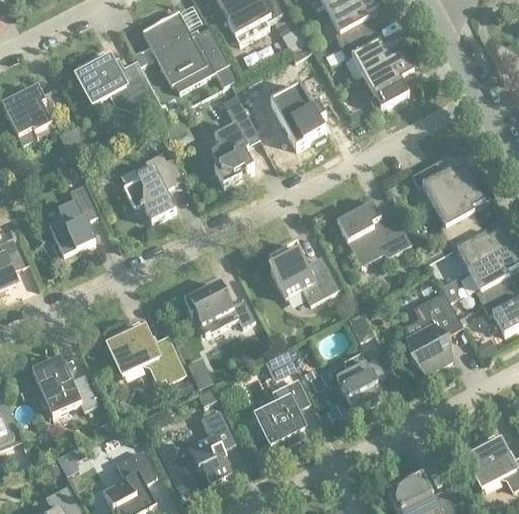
[(217,0),(230,23),(258,8),(267,22),(283,14),(275,0),(217,0)]
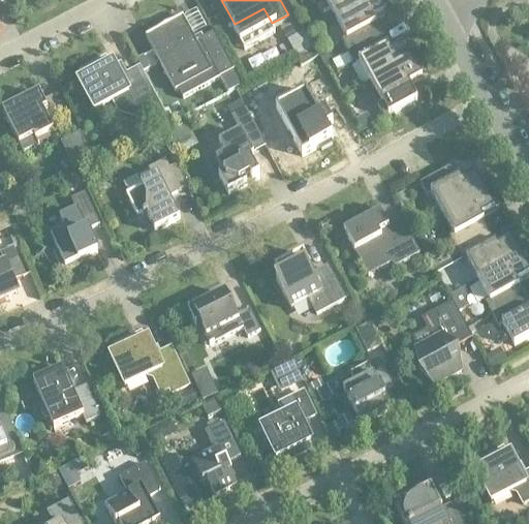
[(328,0),(335,13),(359,0),(328,0)]
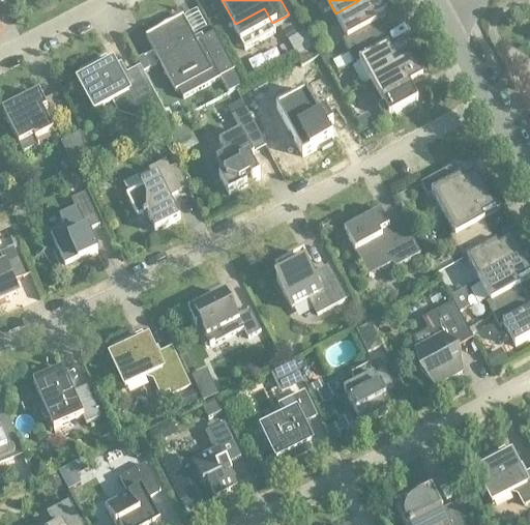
[(387,8),(382,0),(359,0),(335,13),(347,34),(342,36),(349,49),(382,30),(374,16),(387,8)]
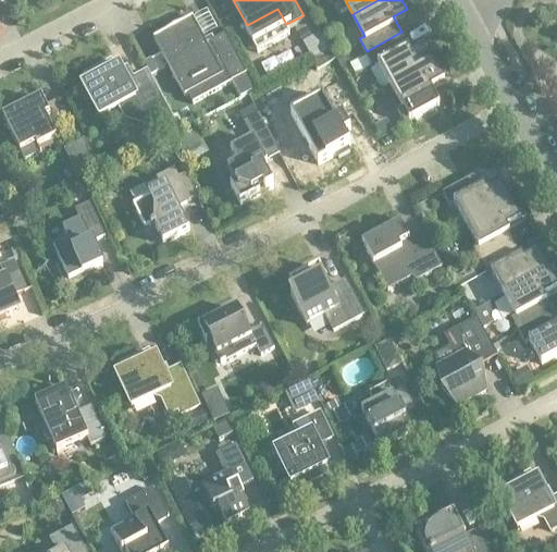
[(153,35),(185,92),(223,71),(223,70),(226,68),(232,77),(247,70),(225,31),(211,38),(211,39),(207,41),(192,14),(177,22),(176,20),(171,21),(166,25),(168,27),(153,35)]
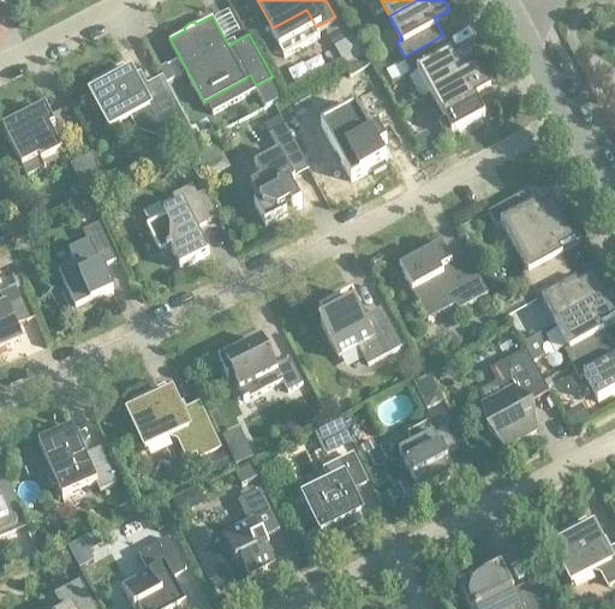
[(338,27),(330,31),(335,41),(342,37),(338,27)]
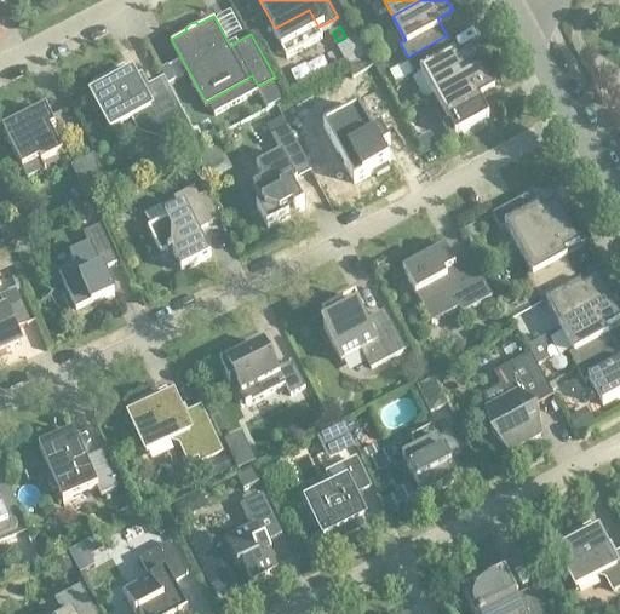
[(338,41),(337,42),(346,62),(361,53),(350,35),(345,38),(338,41)]
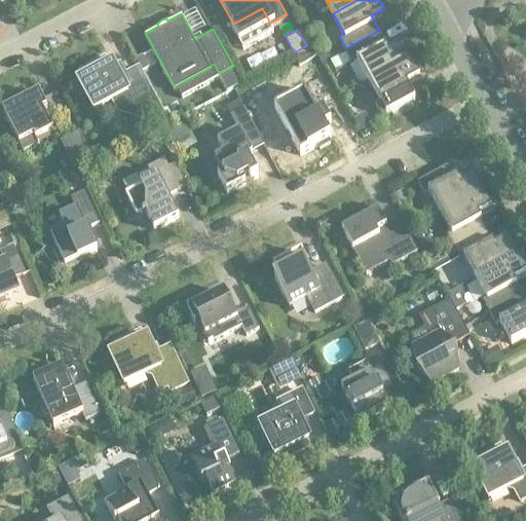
[(387,45),(379,30),(346,48),(352,61),(358,58),(368,78),(410,56),(401,38),(387,45)]
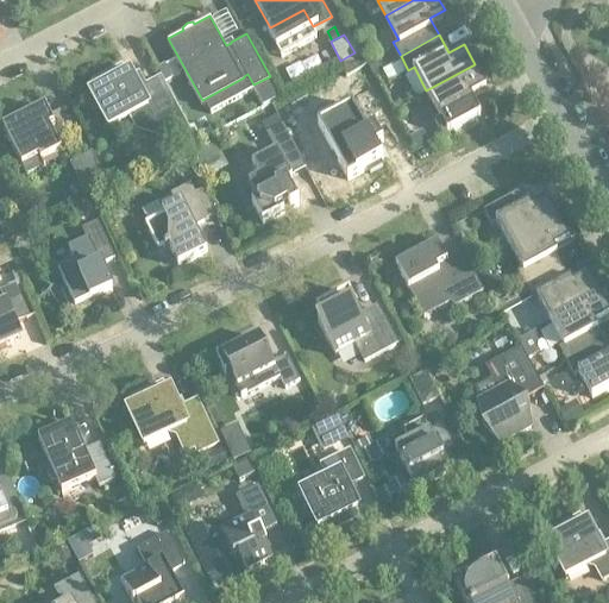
[(376,52),(365,58),(372,71),(383,66),(376,52)]
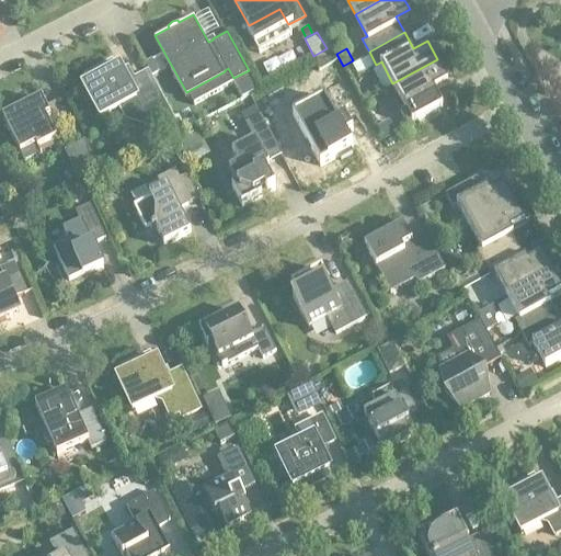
[(151,54),(144,58),(151,72),(159,68),(151,54)]
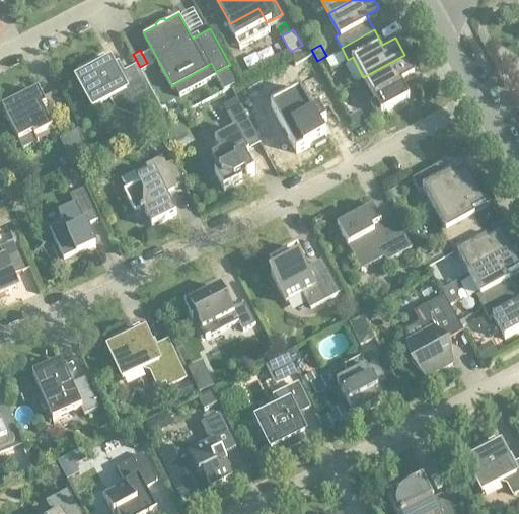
[(103,54),(80,67),(83,73),(77,76),(92,105),(110,95),(117,106),(119,105),(130,108),(135,105),(140,114),(145,115),(148,113),(150,116),(161,109),(136,64),(126,69),(115,66),(110,58),(106,60),(103,54)]
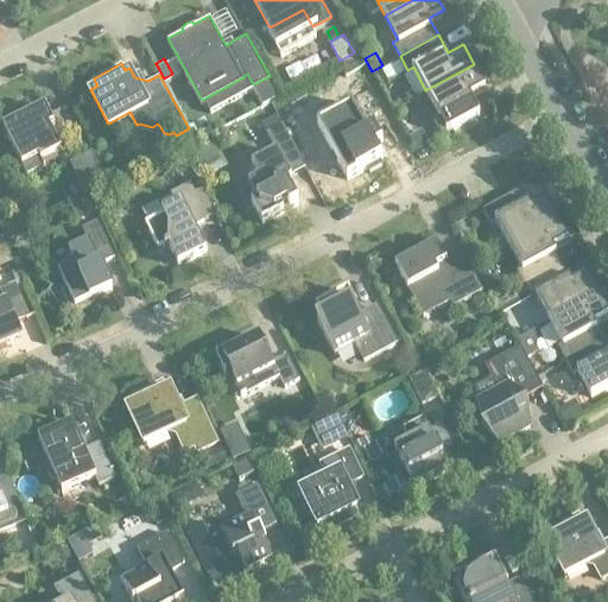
[(485,84),(474,64),(425,90),(438,114),(434,116),(442,132),(480,111),(470,93),(485,84)]
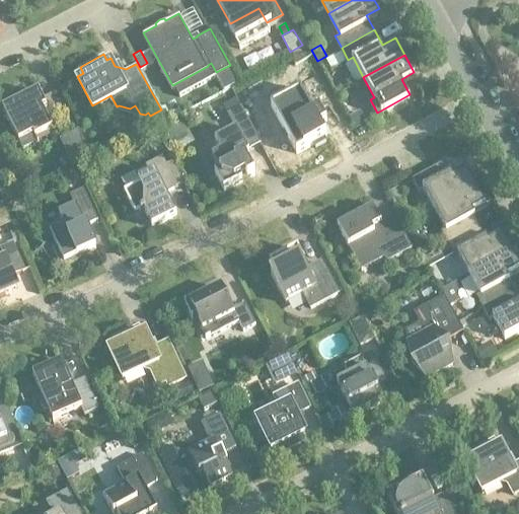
[(230,65),(216,72),(224,88),(239,80),(230,65)]
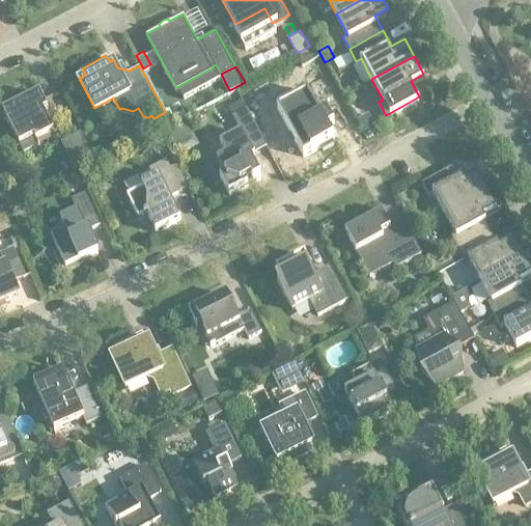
[(39,89),(25,97),(2,108),(23,149),(52,135),(50,131),(54,129),(44,108),(48,106),(39,89)]
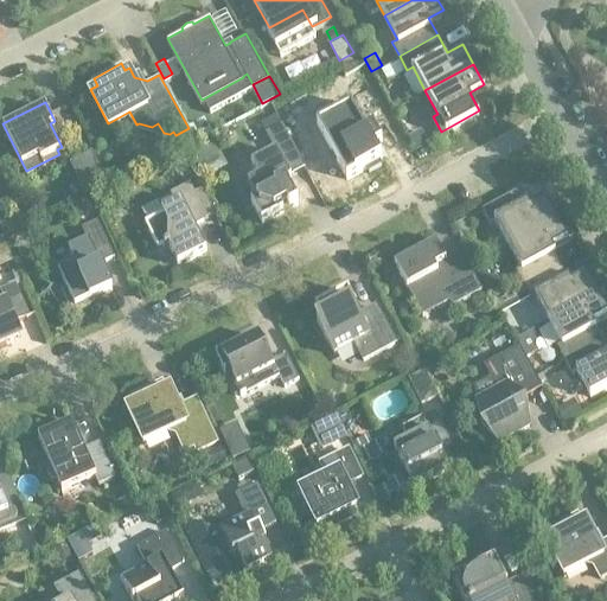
[(364,126),(351,102),(317,120),(346,174),(365,164),(368,167),(381,160),(378,157),(379,155),(371,140),(379,136),(372,121),(364,126)]
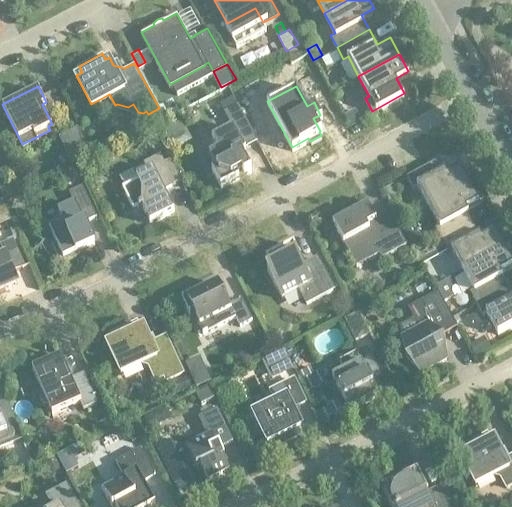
[(212,135),(217,146),(209,151),(216,165),(211,167),(221,185),(239,175),(237,171),(242,169),(244,172),(251,168),(241,149),(245,147),(244,145),(257,138),(238,101),(224,109),(232,124),(212,135)]
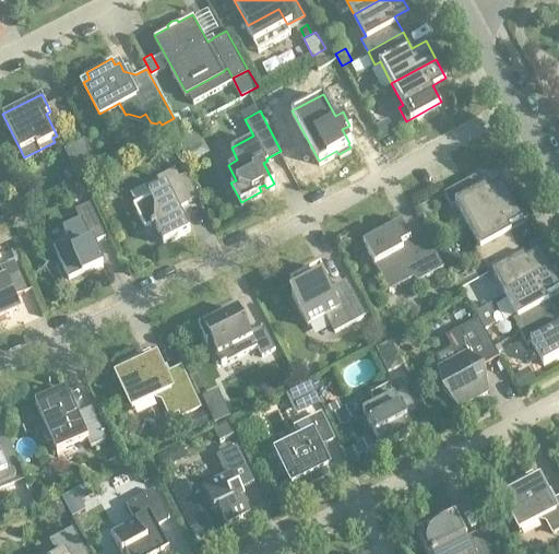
[(388,116),(377,122),(384,136),(395,129),(388,116)]
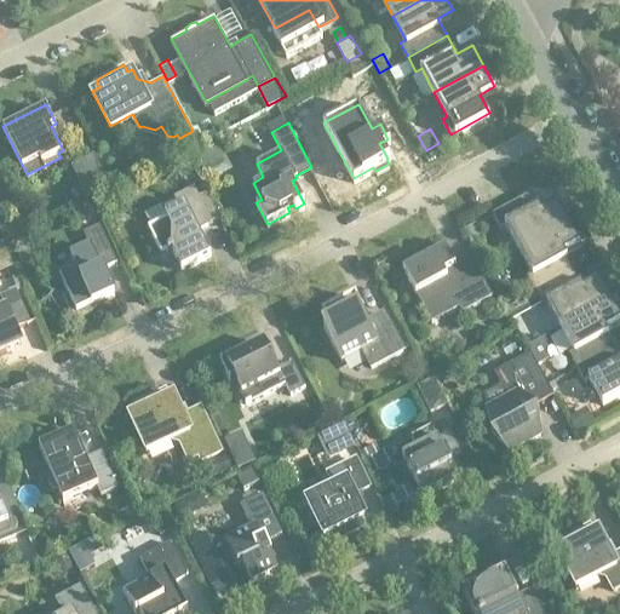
[(216,139),(194,150),(200,161),(222,150),(216,139)]
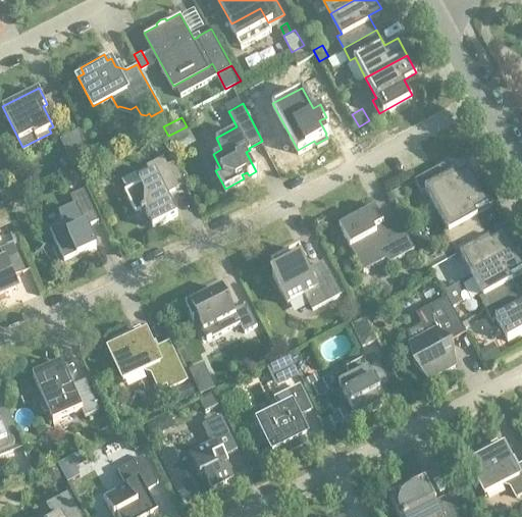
[(156,127),(149,132),(154,142),(161,139),(156,127)]
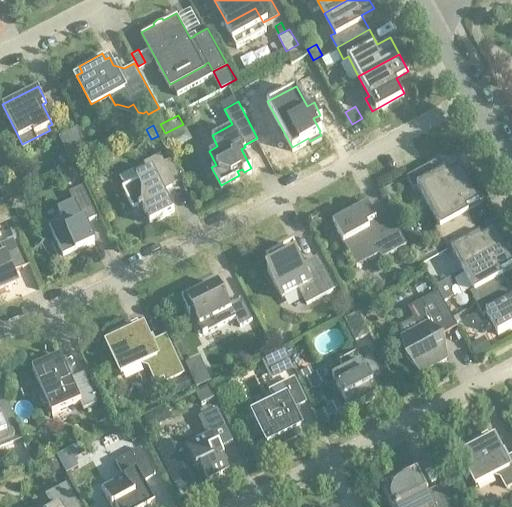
[(136,173),(138,177),(122,185),(133,207),(141,203),(150,220),(174,208),(163,186),(181,177),(170,156),(164,159),(160,151),(143,160),(147,168),(136,173)]
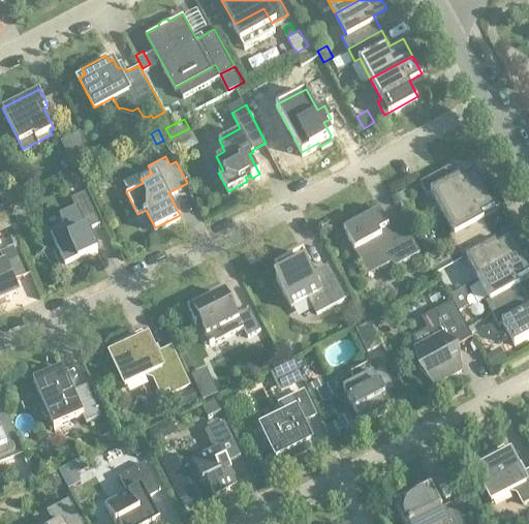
[(431,190),(442,211),(485,188),(475,171),(462,178),(454,162),(421,180),(427,192),(431,190)]
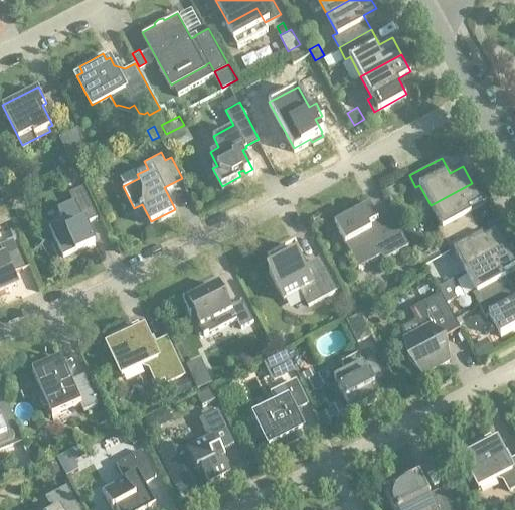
[(86,175),(79,164),(60,173),(66,184),(86,175)]
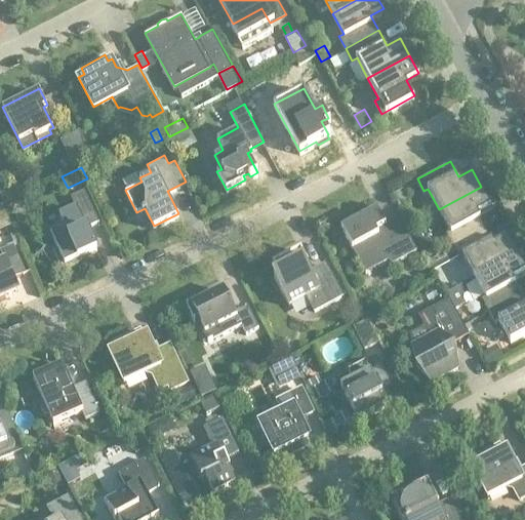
[(402,187),(393,192),(399,203),(407,198),(402,187)]
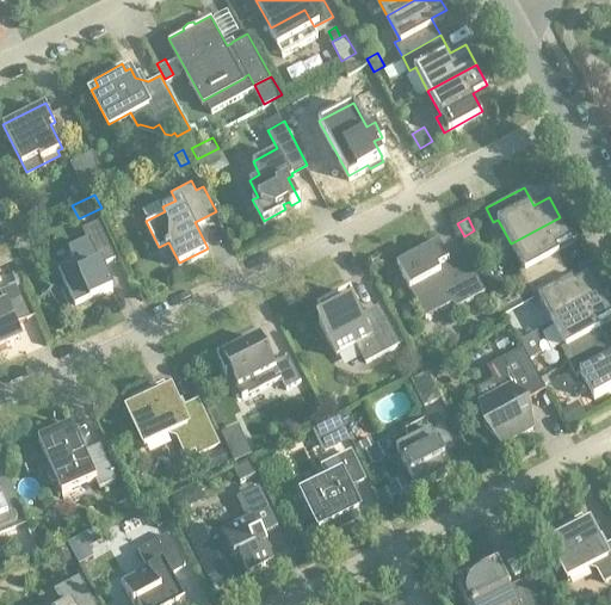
[(571,238),(560,217),(511,244),(524,267),(519,270),(526,284),(566,263),(555,246),(571,238)]
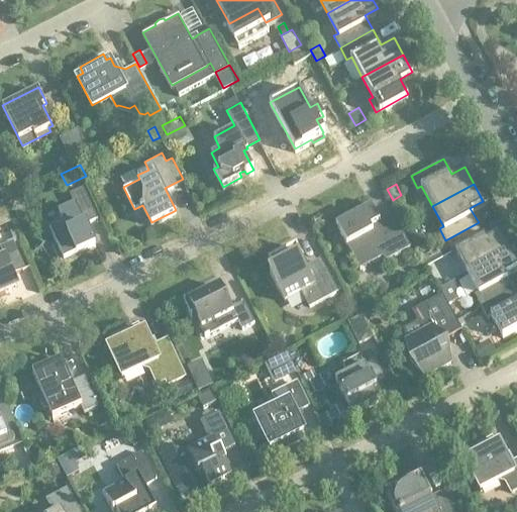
[(59,210),(63,220),(49,227),(55,239),(50,241),(60,261),(64,259),(66,263),(81,256),(79,251),(95,243),(85,222),(98,216),(83,185),(69,191),(75,203),(59,210)]
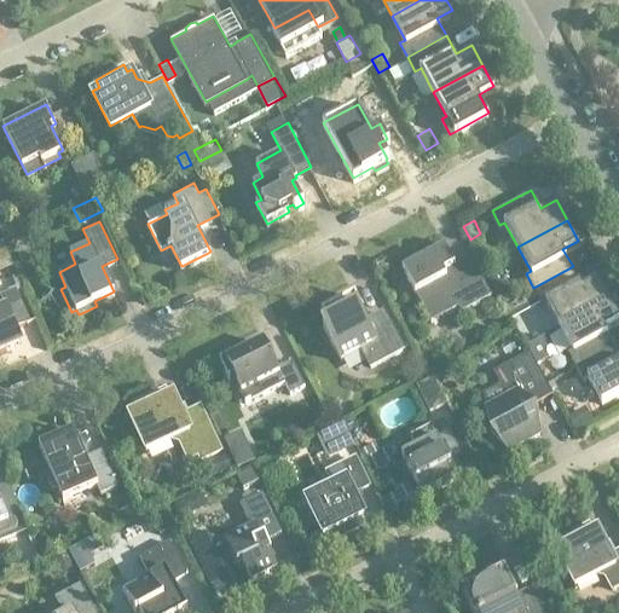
[(458,269),(445,243),(403,266),(431,318),(458,304),(461,310),(491,293),(474,260),(458,269)]
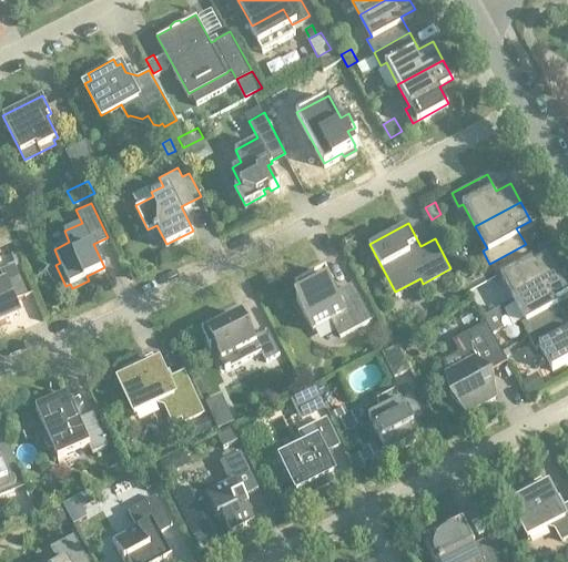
[(535,261),(526,244),(489,264),(490,265),(497,277),(501,274),(514,296),(558,272),(548,253),(535,261)]
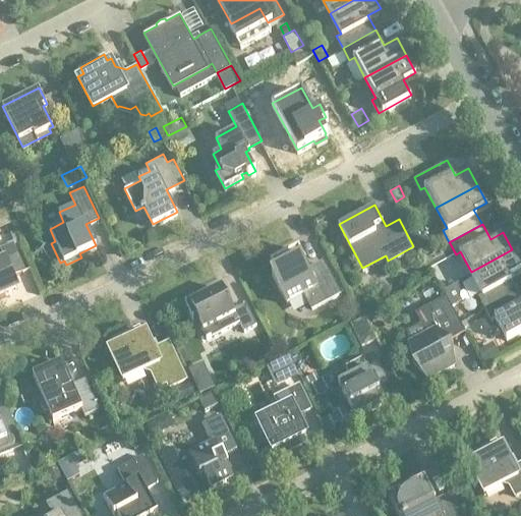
[(450,243),(439,249),(445,260),(456,254),(450,243)]
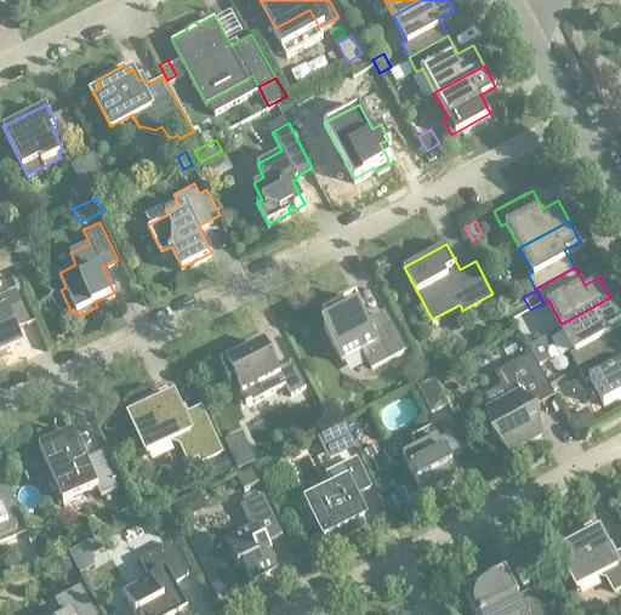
[(0,309),(0,348),(21,340),(6,308),(17,303),(12,291),(1,296),(6,307),(0,309)]
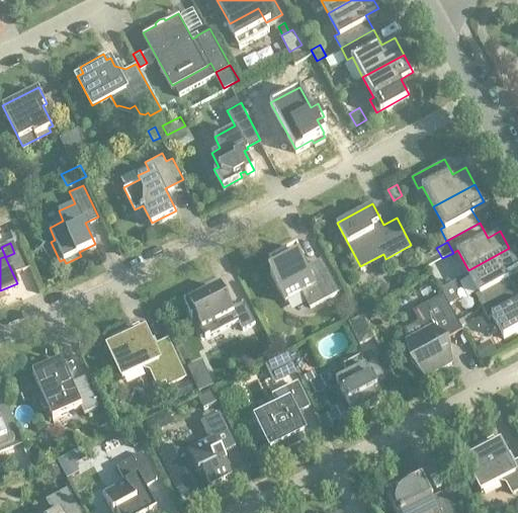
[(305,258),(296,244),(269,259),(274,268),(270,270),(285,298),(303,289),(311,304),(337,289),(321,259),(306,266),(301,259),(305,258)]
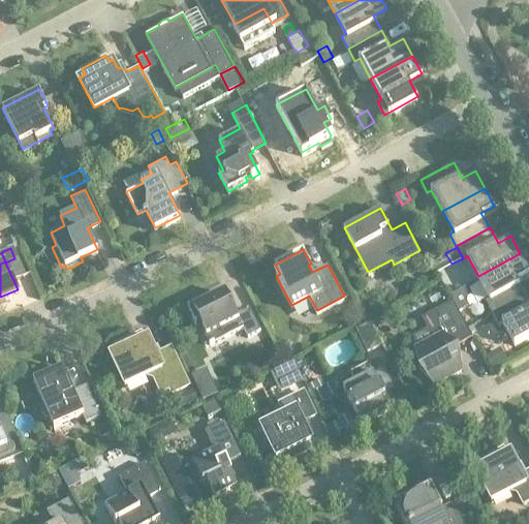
[(528,271),(528,269),(520,253),(478,276),(490,297),(485,299),(492,311),(525,293),(517,278),(528,271)]
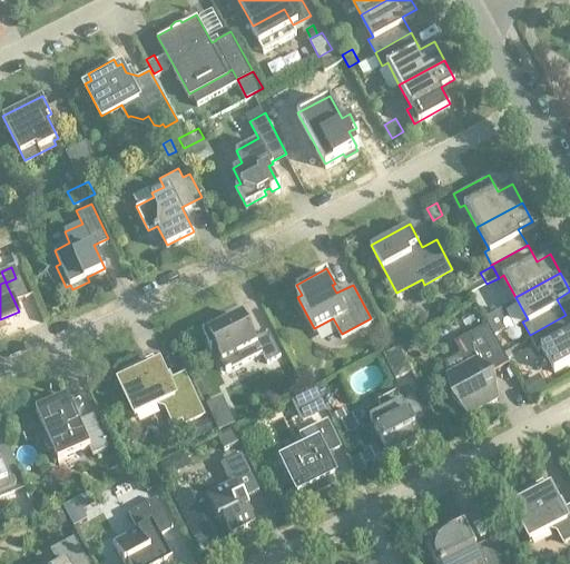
[(203,330),(210,346),(215,344),(226,366),(225,367),(226,368),(262,349),(267,359),(281,353),(268,328),(255,336),(243,312),(204,332),(204,329),(203,330)]
